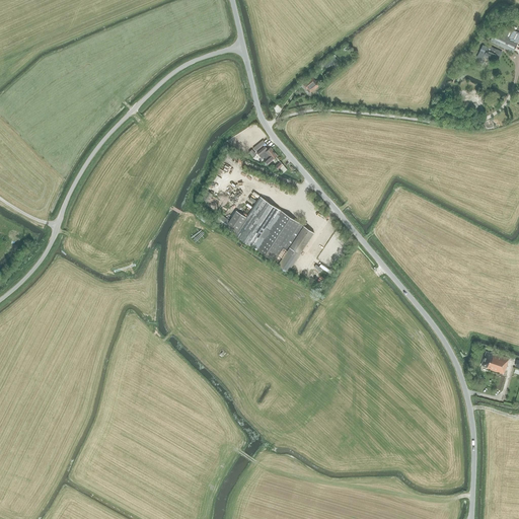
[(490,41),(504,48),(513,53),(518,44),(517,44),(518,40),(518,32),(507,26),(502,35),(495,31),(490,41)]
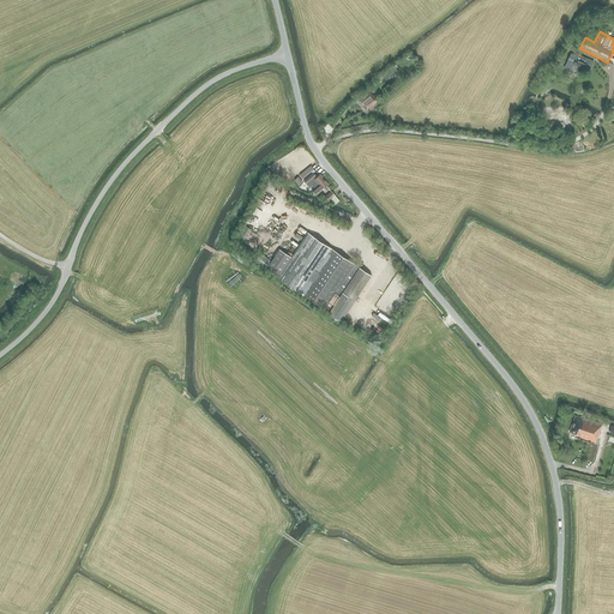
[(578,54),(577,56),(571,53),(567,61),(564,67),(570,71),(571,67),(588,74),(594,61),(578,54)]
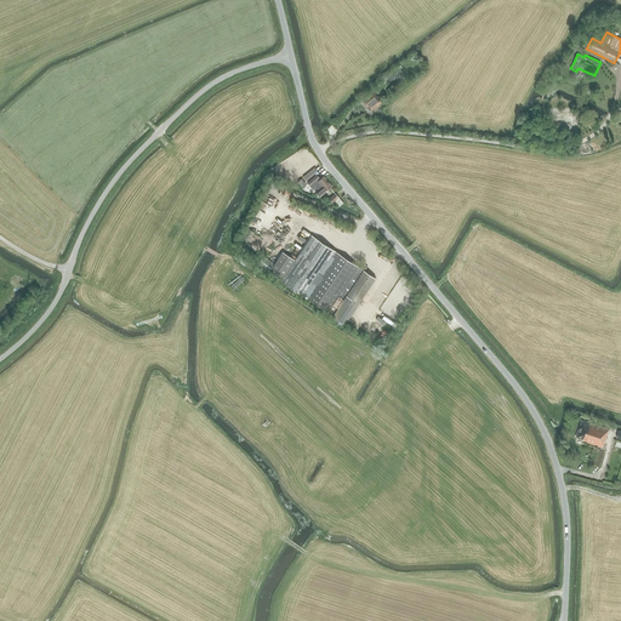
[(394,79),(400,74),(403,72),(399,67),(391,74),(394,79)]
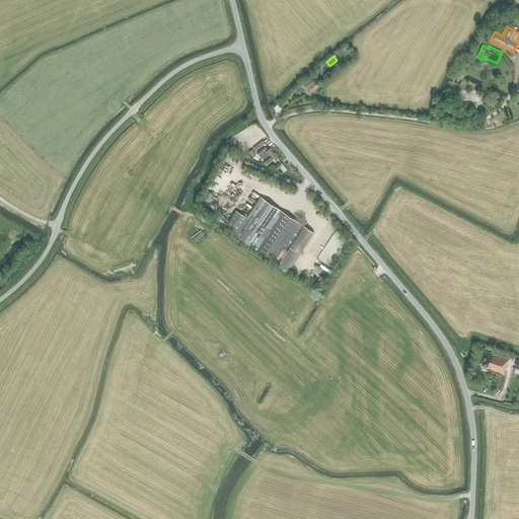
[(312,77),(311,79),(307,81),(303,85),(306,89),(308,88),(310,92),(317,87),(318,85),(312,77)]
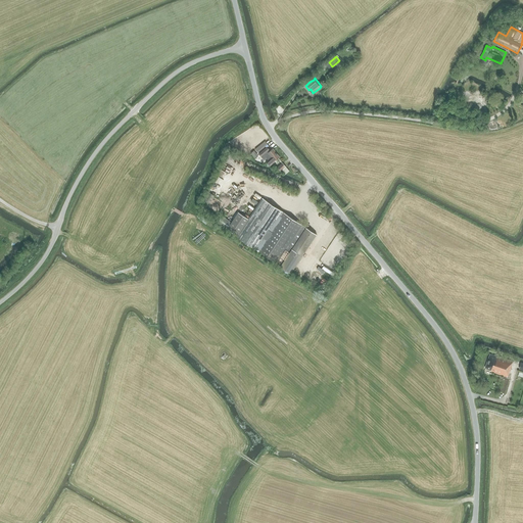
[(265,141),(254,149),(257,152),(268,144),(265,141)]
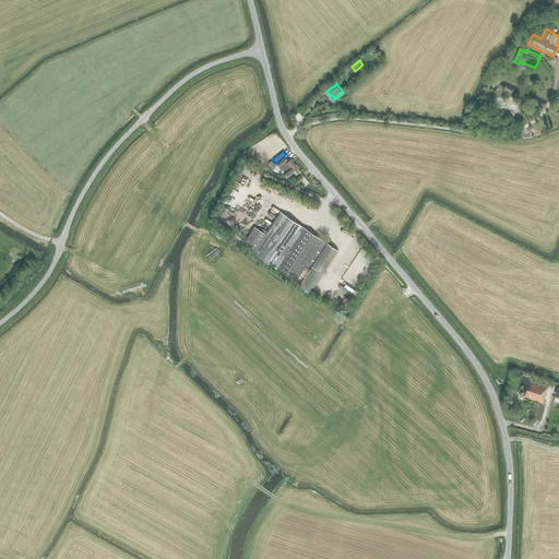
[(284,168),(287,171),(296,164),(292,158),(288,162),(287,161),(285,157),(276,165),(282,170),(284,168)]
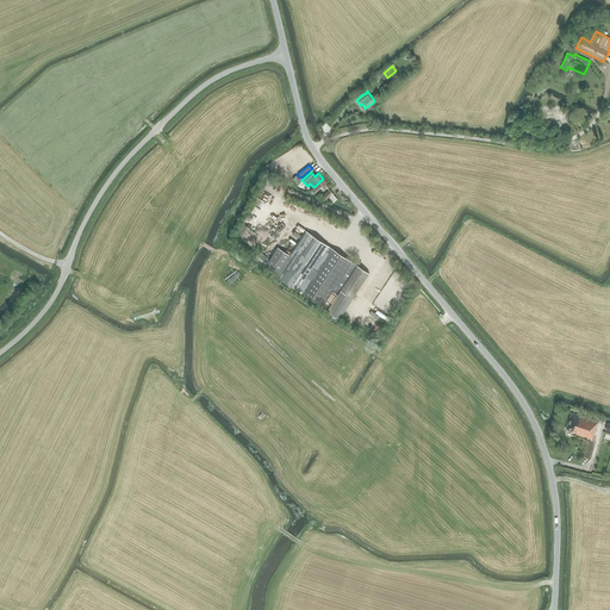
[(304,185),(297,175),(292,179),(300,188),(304,185)]
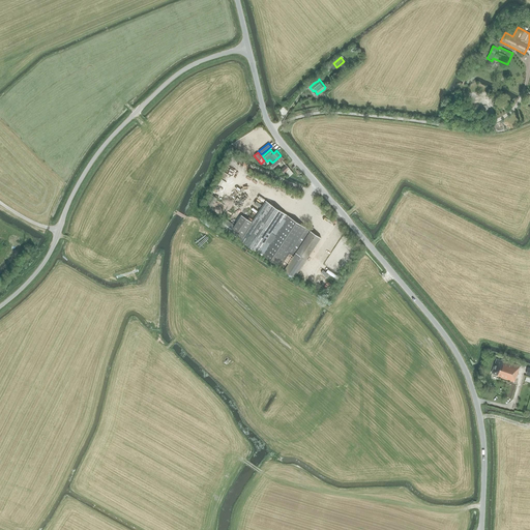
[(284,159),(281,155),(272,163),(269,165),(272,169),(284,159)]
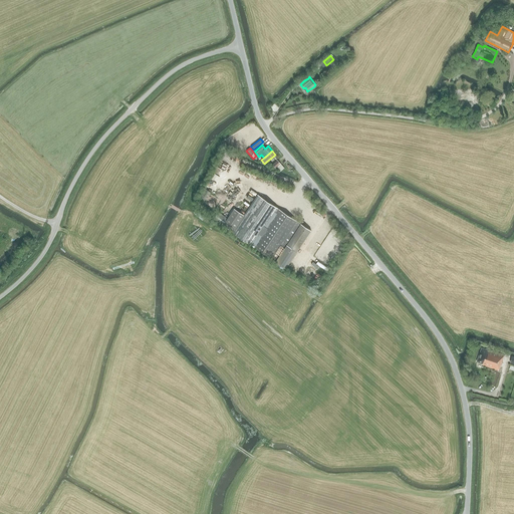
[(206,200),(211,192),(205,189),(201,197),(206,200)]
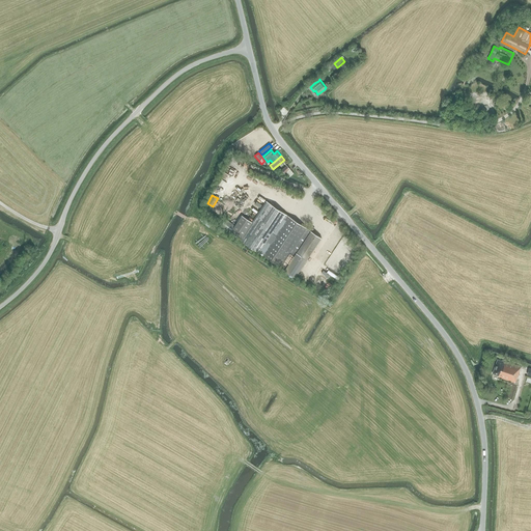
[(304,226),(279,210),(253,248),(281,268),(296,277),(322,238),(311,231),(307,228),(304,226)]
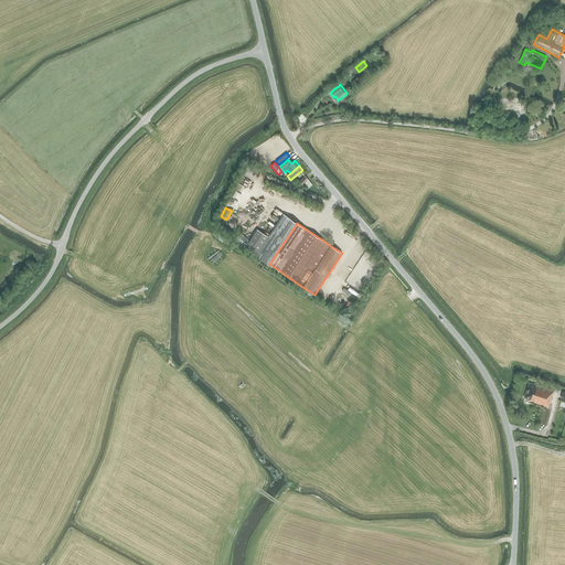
[(256,255),(269,236),(257,228),(251,240),(240,233),(234,241),(244,248),(245,247),(256,255)]
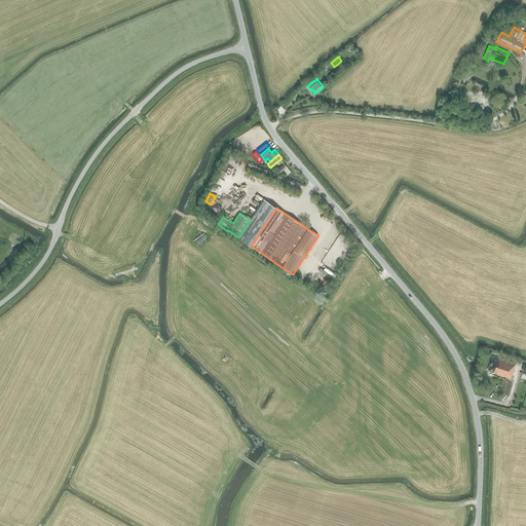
[(493,372),(493,373),(510,379),(516,364),(500,358),(500,359),(493,357),(488,370),(493,372)]
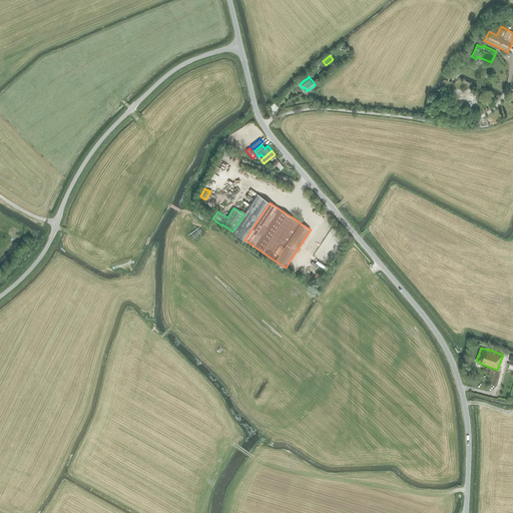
[(490,385),(496,387),(500,372),(494,371),(490,385)]
